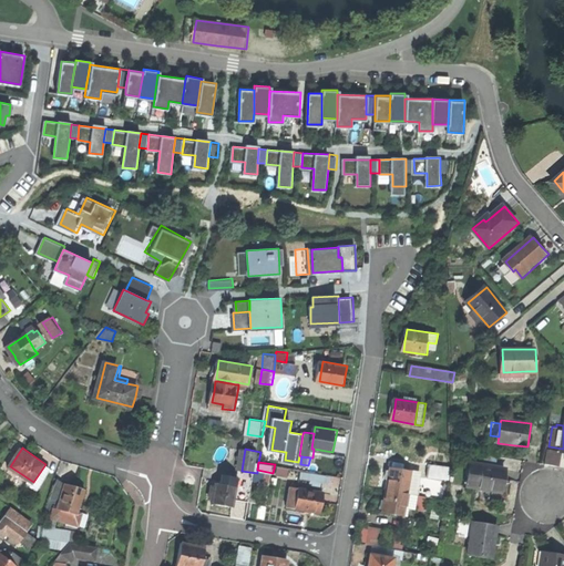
[(470,485),(504,492),(506,480),(508,469),(473,463),(470,485)]
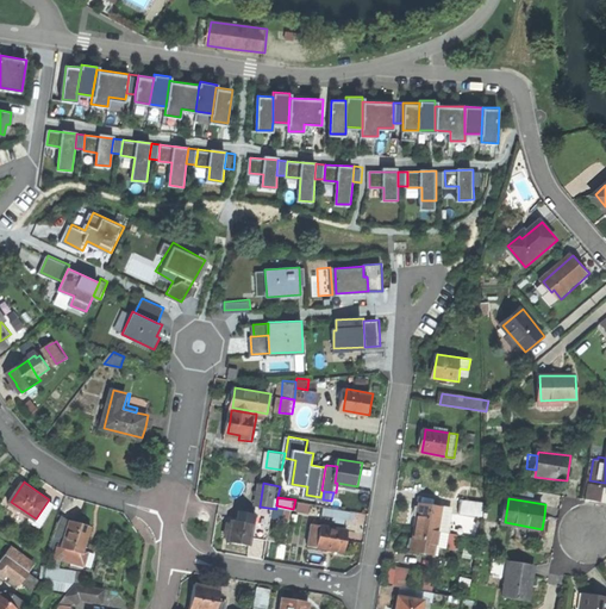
[(56,503),(49,499),(36,519),(33,522),(41,527),(56,503)]
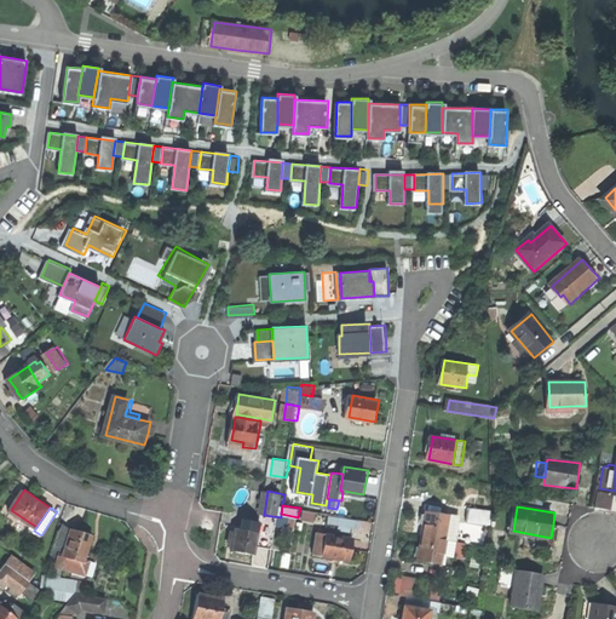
[(470,508),(468,521),(493,523),(494,511),(470,508)]
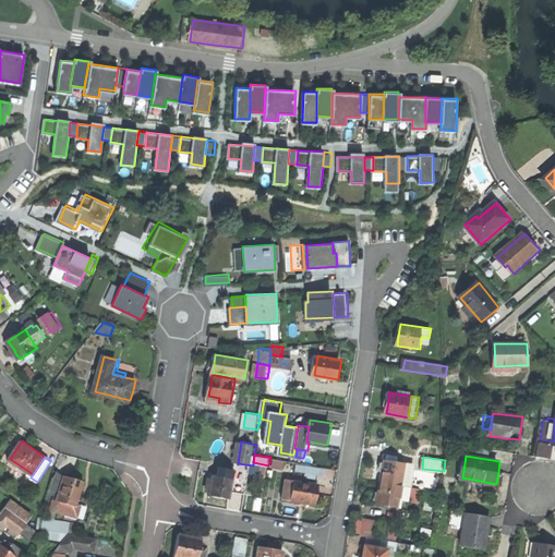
[(384,470),(382,482),(402,485),(406,468),(407,463),(385,460),(384,470)]
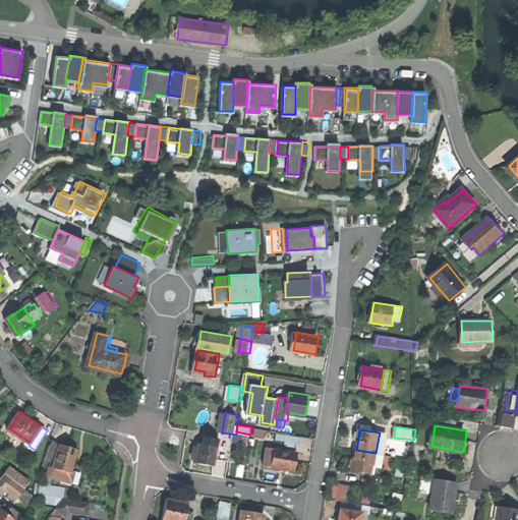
[(288,434),(287,442),(300,444),(301,436),(288,434)]
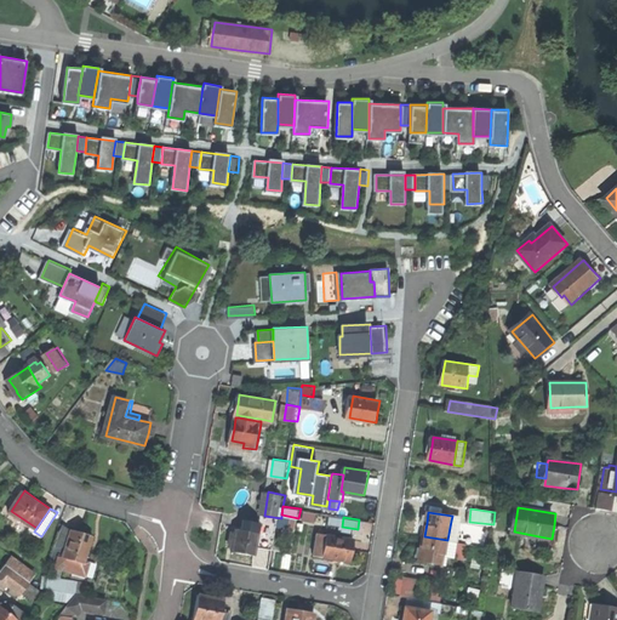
[(458,522),(451,521),(447,540),(457,541),(460,525),(458,524),(458,522)]
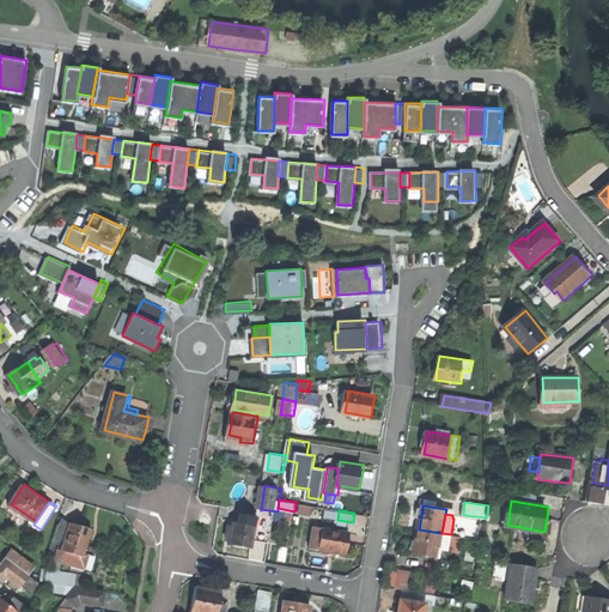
[(249,515),(248,523),(257,526),(259,516),(249,515)]
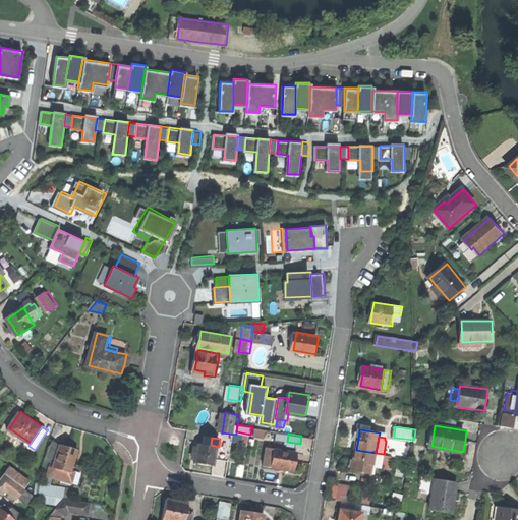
[(46,467),(51,469),(53,463),(56,464),(61,444),(55,439),(46,467)]
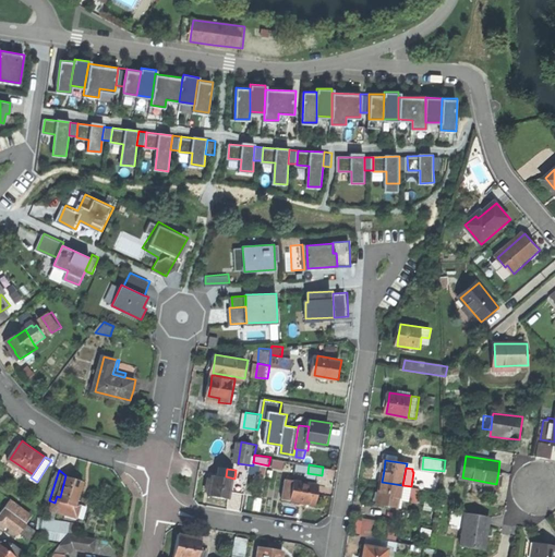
[(60,497),(59,500),(79,506),(80,503),(85,481),(80,480),(75,479),(68,476),(65,475),(60,497)]
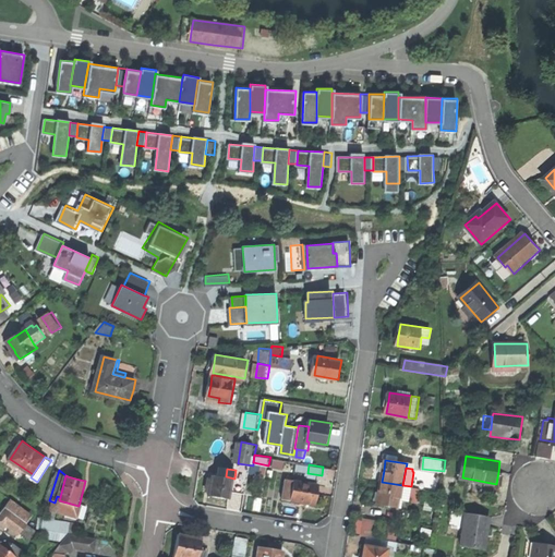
[(220,495),(231,497),(234,479),(226,476),(215,475),(212,494),(220,495)]
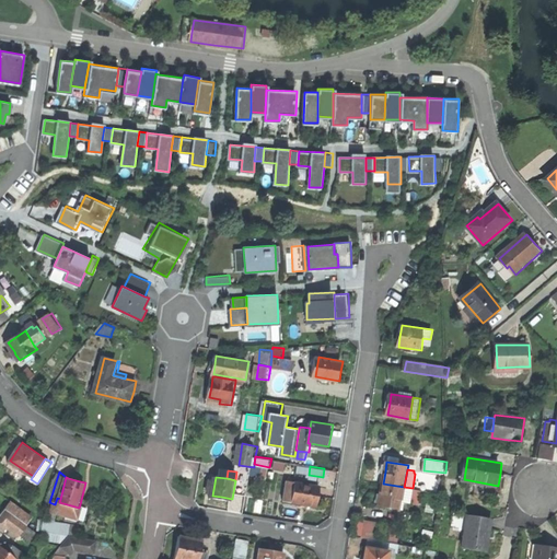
[(286,500),(293,501),(298,481),(289,480),(286,500)]
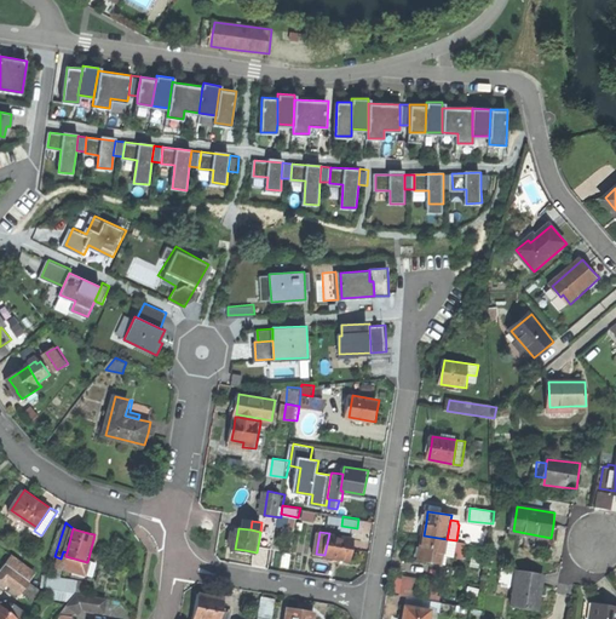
[(329,533),(324,555),(338,557),(352,560),(356,538),(329,533)]
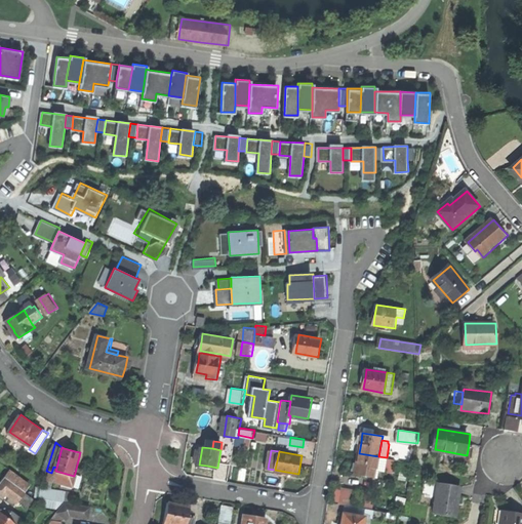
[(378,456),(359,453),(357,462),(356,474),(375,477),(376,471),(378,456)]
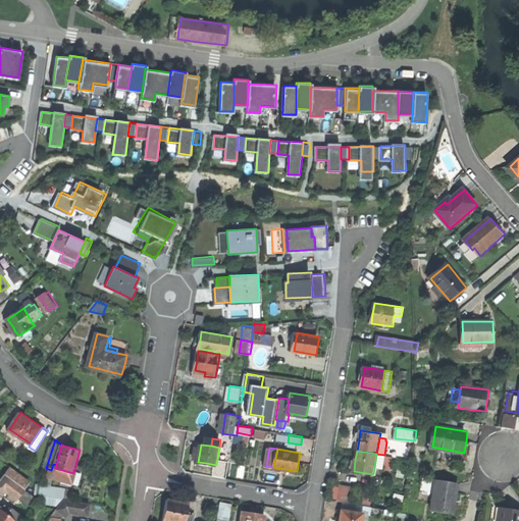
[(384,455),(376,454),(374,468),(384,470),(386,456),(384,455)]
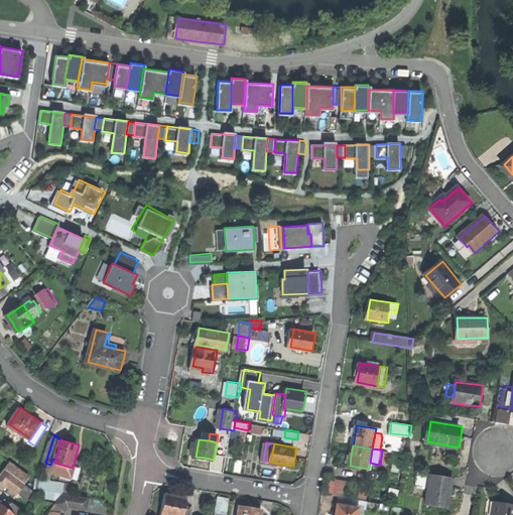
[(78,466),(74,465),(73,468),(54,463),(55,460),(52,459),(50,465),(48,471),(74,478),(78,466)]
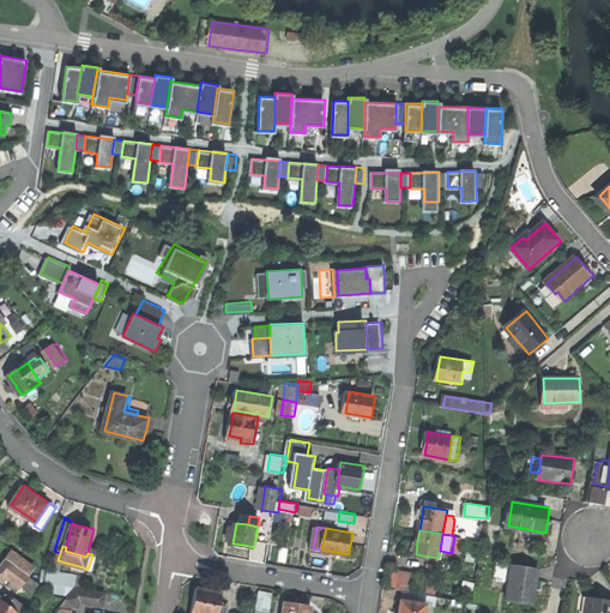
[(0,566),(0,576),(6,581),(11,575),(19,564),(8,557),(0,566)]
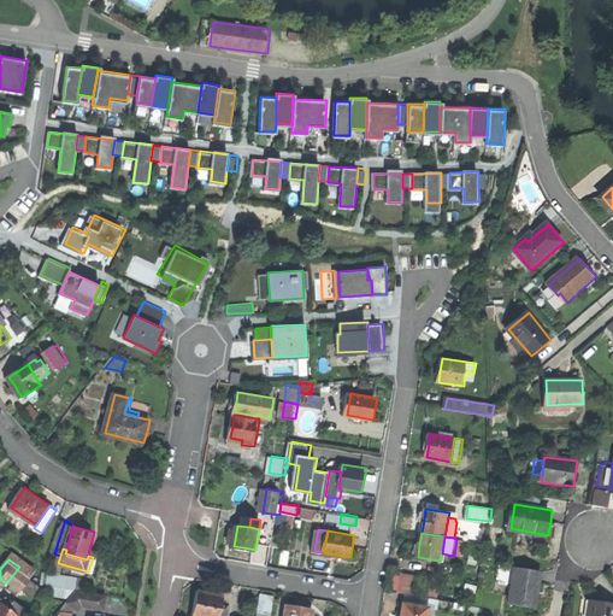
[(499,582),(513,585),(516,568),(501,565),(499,582)]
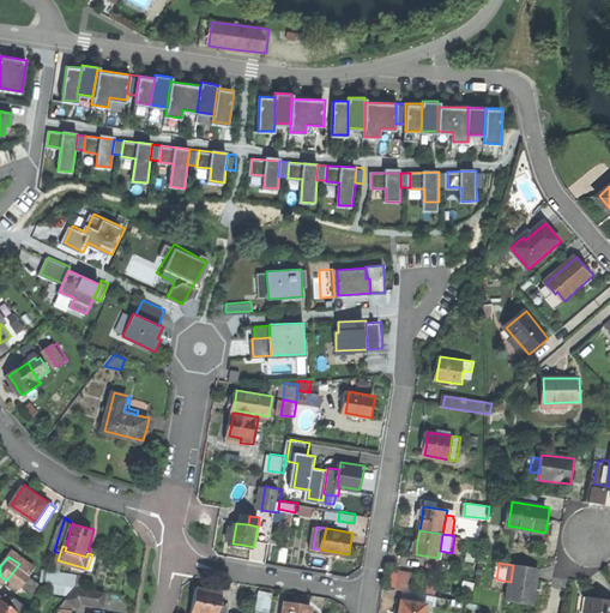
[(32,575),(19,564),(11,575),(24,586),(32,575)]
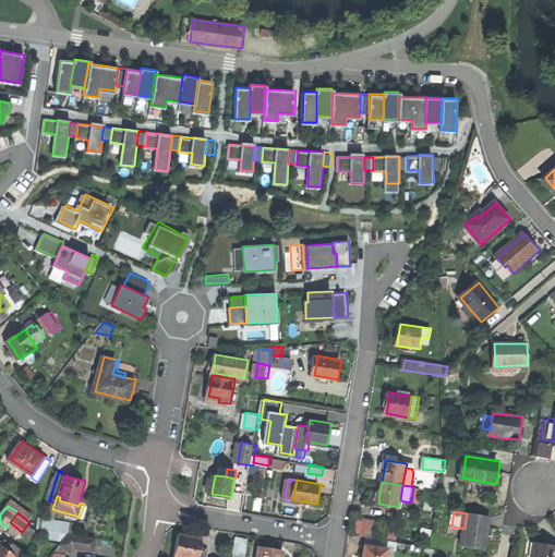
[(462,545),(484,548),(486,533),(489,533),(490,525),(492,517),(467,513),(465,529),(462,545)]
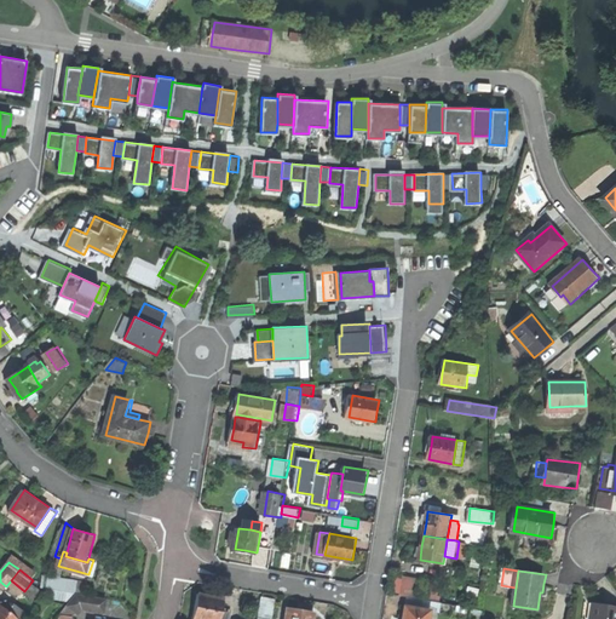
[(396,573),(393,591),(413,595),(415,575),(396,573)]
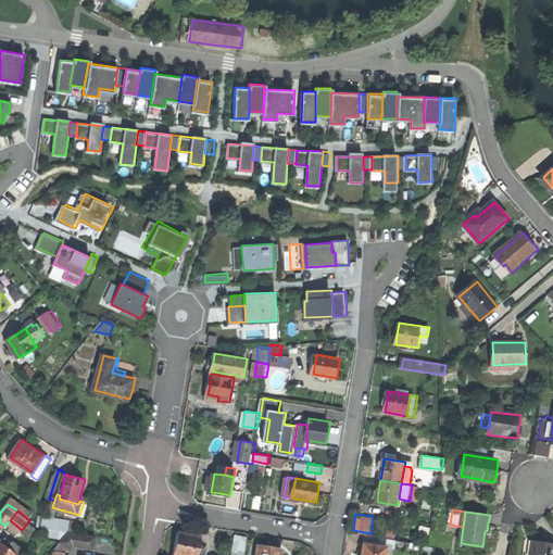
[(45,527),(61,530),(63,520),(46,517),(45,527)]
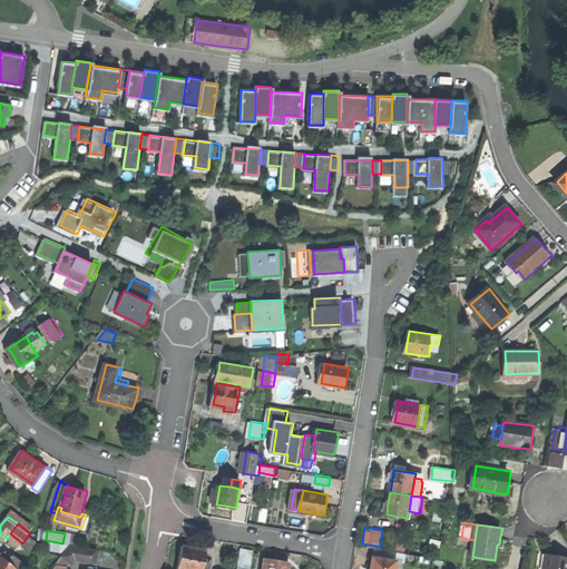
[(74,545),(80,546),(81,535),(70,532),(70,535),(65,533),(62,543),(74,545)]
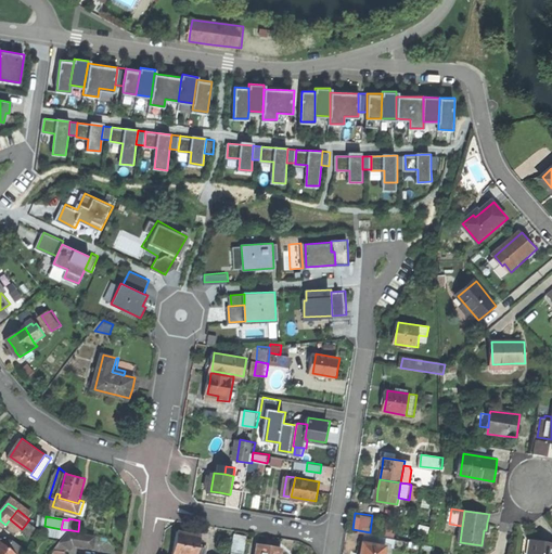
[(72,548),(76,543),(78,531),(72,530),(64,541),(72,548)]
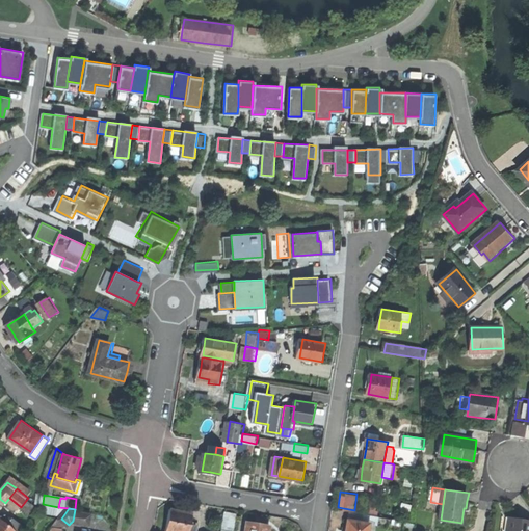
[(183,510),(173,508),(168,530),(190,530),(192,520),(193,512),(183,510)]
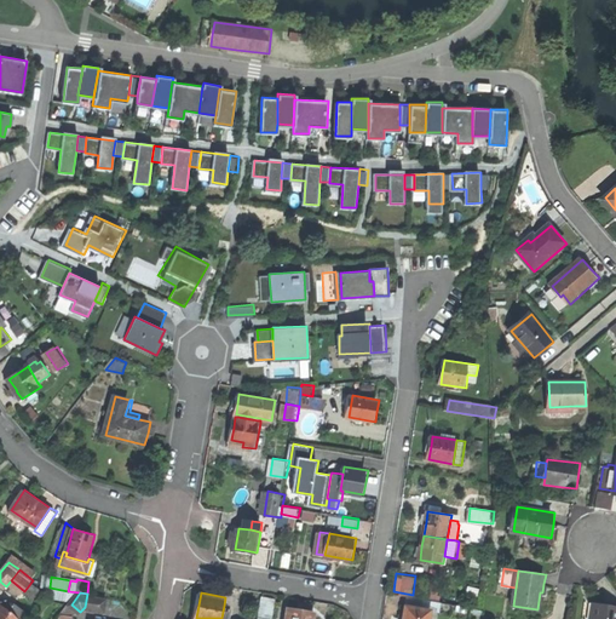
[(109,597),(87,594),(85,607),(107,611),(109,597)]
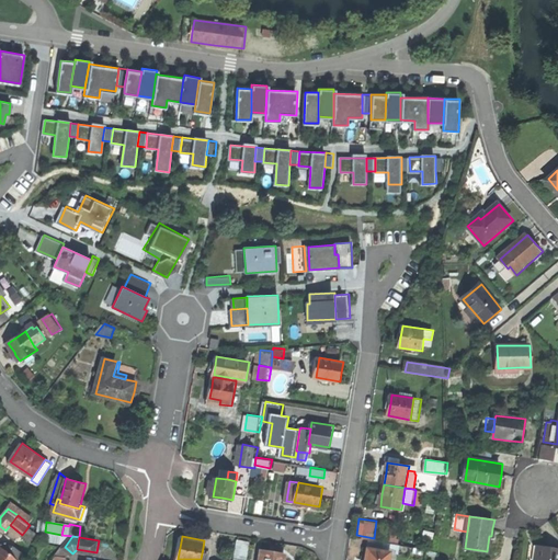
[(372,540),(369,548),(385,550),(386,543),(372,540)]
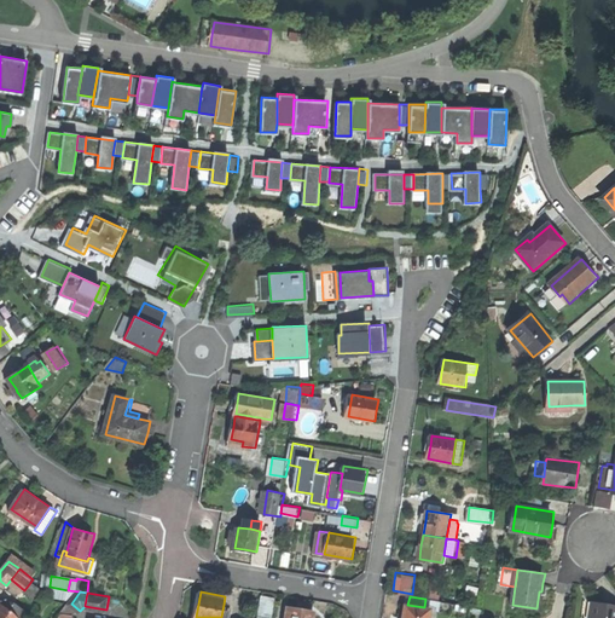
[(0,617),(21,617),(27,610),(17,602),(16,604),(9,598),(4,604),(1,601),(0,602),(0,617)]
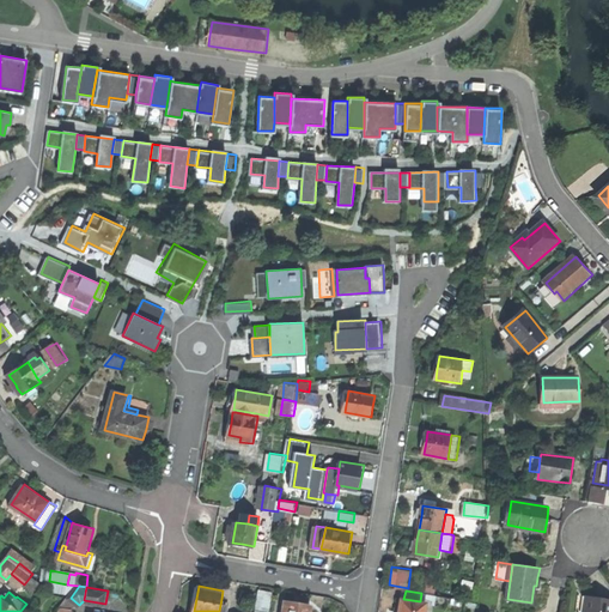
[(608,599),(602,599),(590,597),(586,611),(608,611),(608,599)]
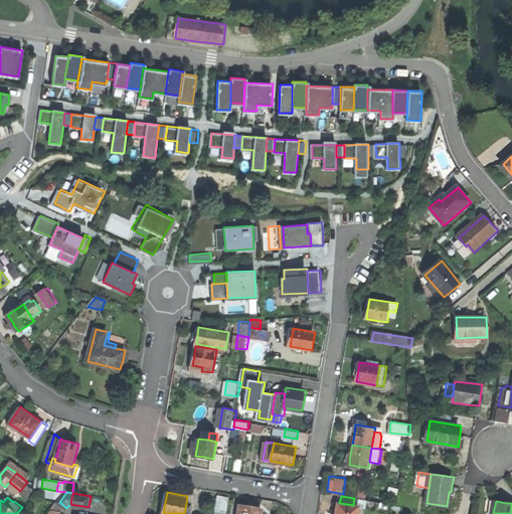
[(190,513),(193,504),(186,503),(184,513),(190,513)]
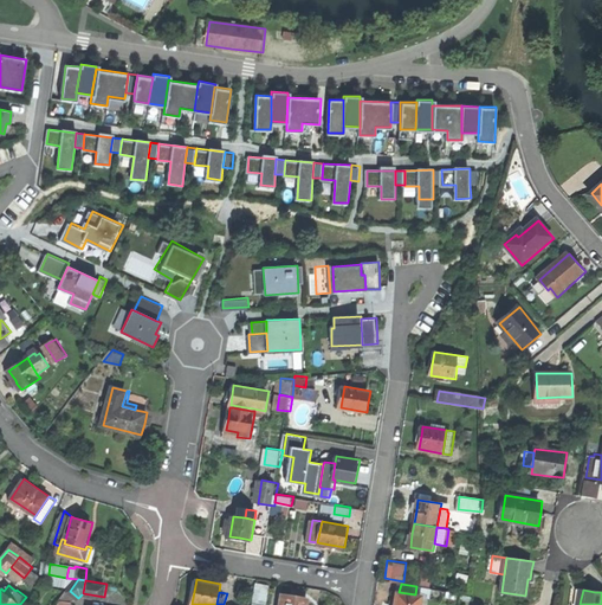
[(399,592),(397,592),(395,604),(420,604),(422,596),(415,594),(399,592)]
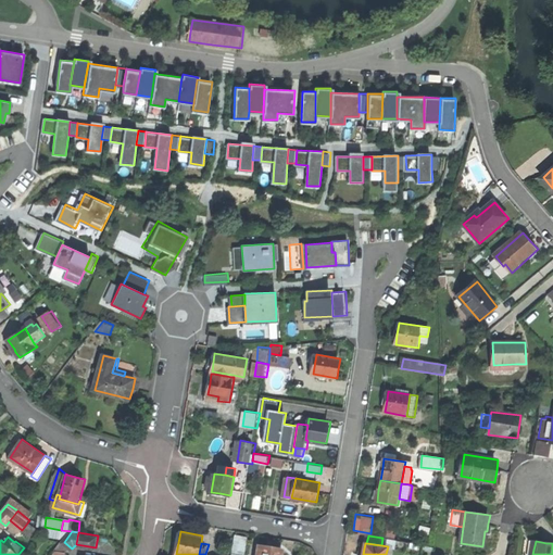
[(283,554),(285,550),(261,545),(259,554),(283,554)]
